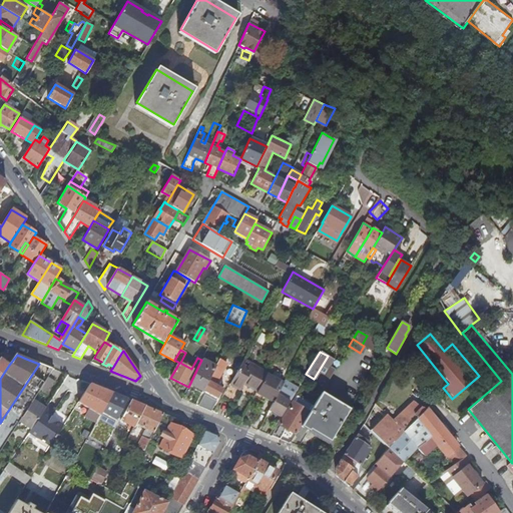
[(0,379),(9,365),(0,359),(0,379)]
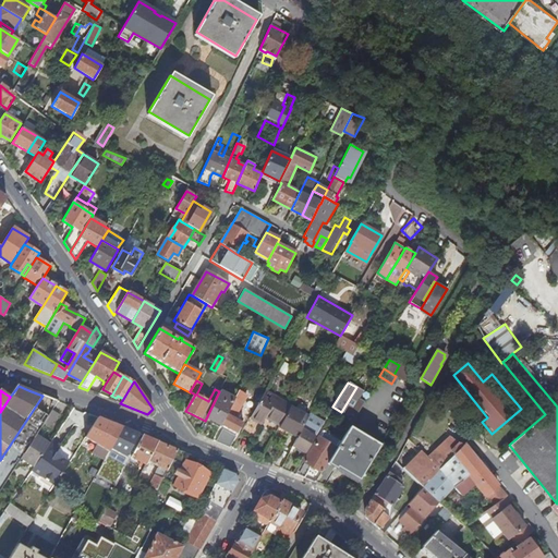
[(205,438),(213,424),(214,422),(220,425),(234,398),(220,390),(219,391),(205,421),(197,435),(205,438)]
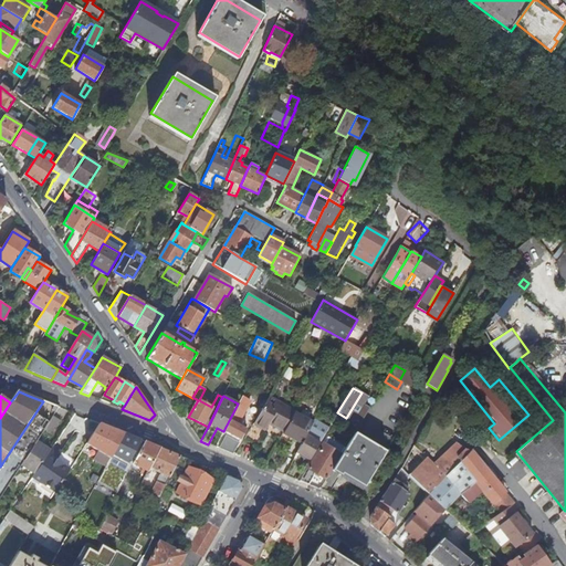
[(240,440),(245,429),(237,425),(250,401),(242,397),(238,404),(223,431),(240,440)]
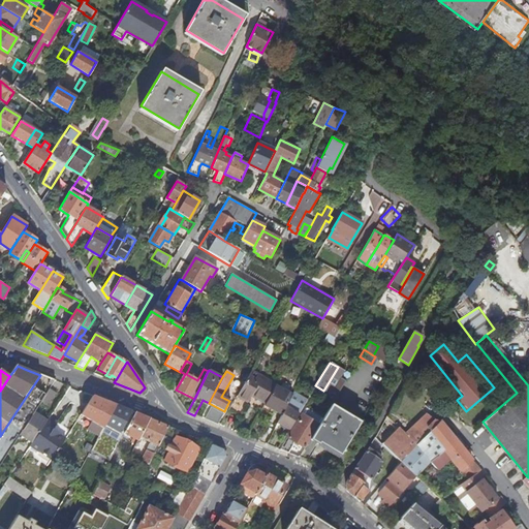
[(275,385),(250,371),(237,396),(228,410),(240,416),(251,396),(265,403),(275,385)]
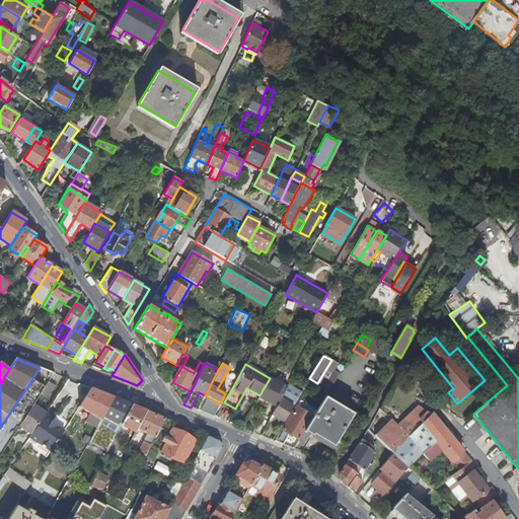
[(325,384),(320,392),(325,395),(339,374),(332,370),(324,384),(325,384)]
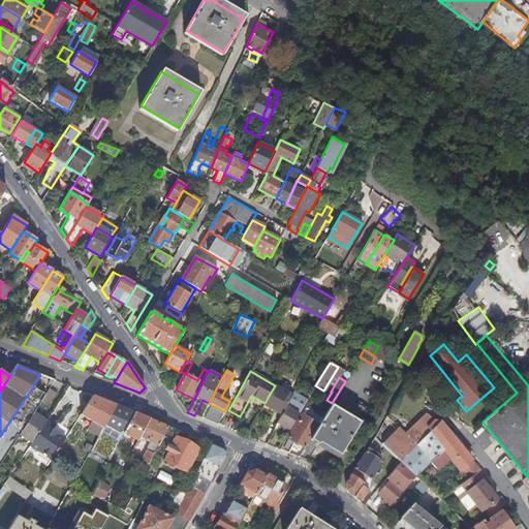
[(0,465),(20,435),(34,413),(41,402),(48,393),(43,390),(42,390),(34,384),(0,436),(0,465)]
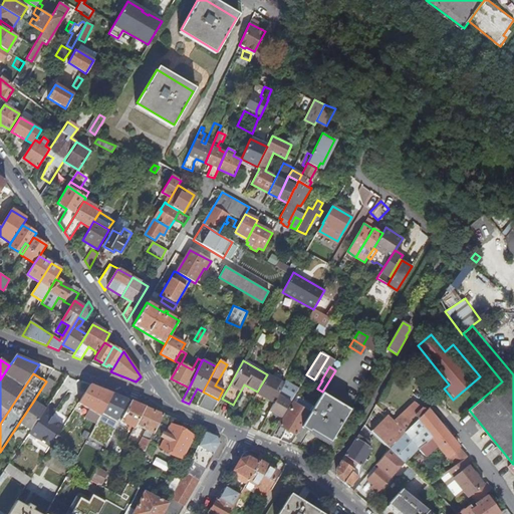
[(257,395),(273,404),(284,383),(268,374),(257,395)]
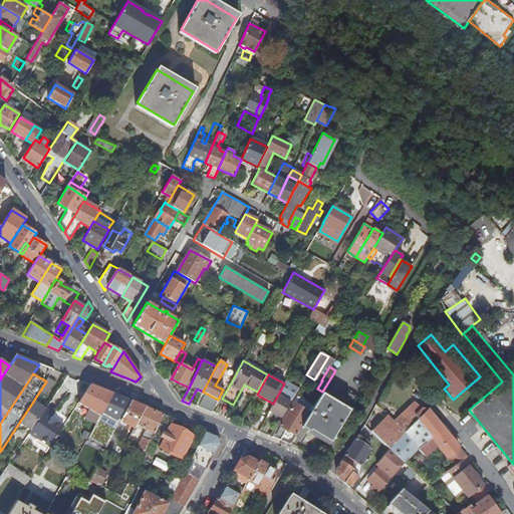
[(55,382),(48,378),(46,381),(40,391),(46,396),(55,382)]
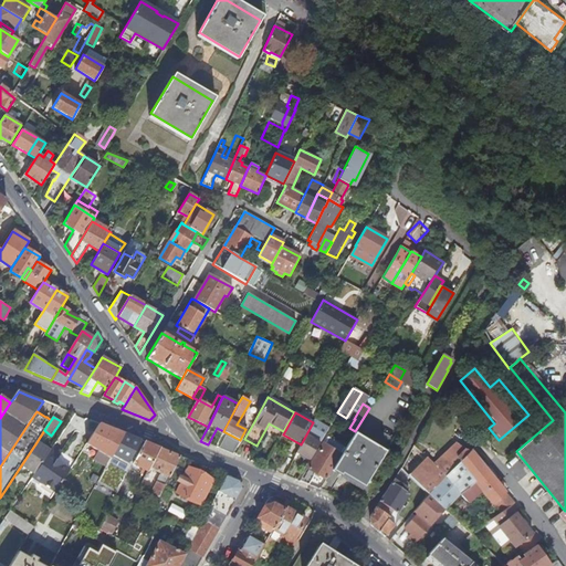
[(328,428),(314,419),(313,422),(301,444),(296,451),(310,459),(328,428)]
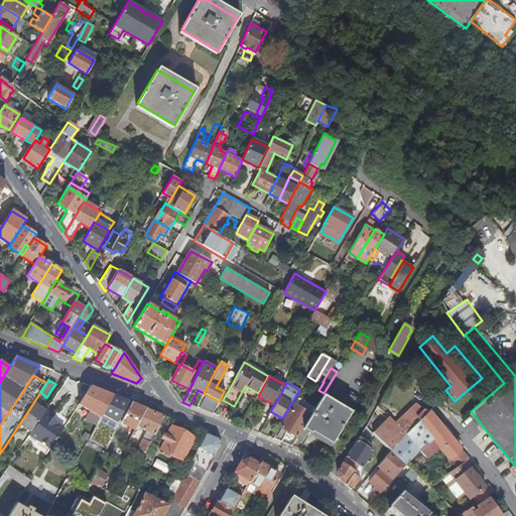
[(223,399),(223,400),(231,386),(230,386),(223,399)]
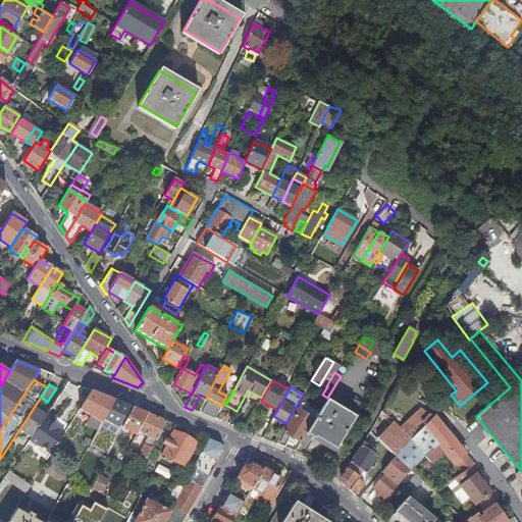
[(92,392),(80,410),(91,416),(87,423),(98,430),(104,420),(115,401),(102,396),(92,392)]
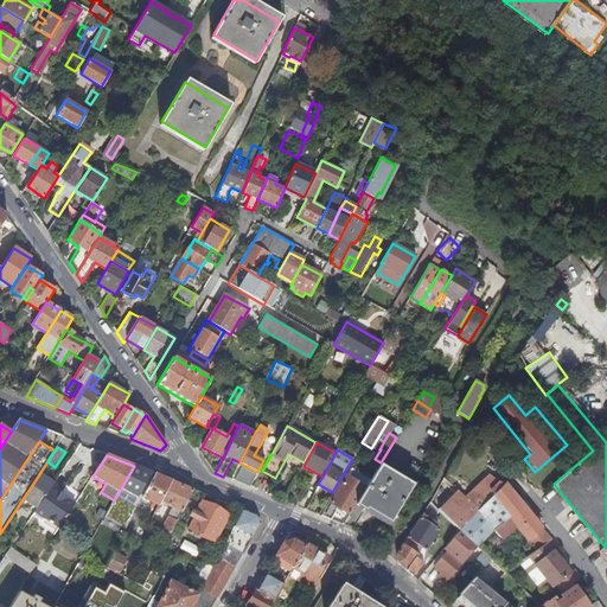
[(393,519),(413,485),(379,465),(362,494),(356,504),(365,510),(366,509),(390,523),(393,519)]
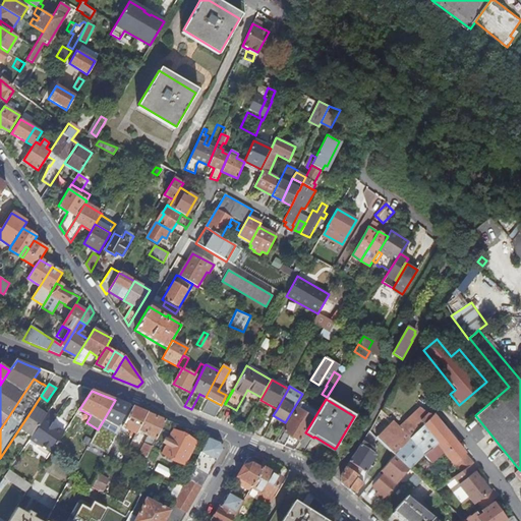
[(115,400),(104,419),(118,427),(129,406),(122,403),(115,400)]
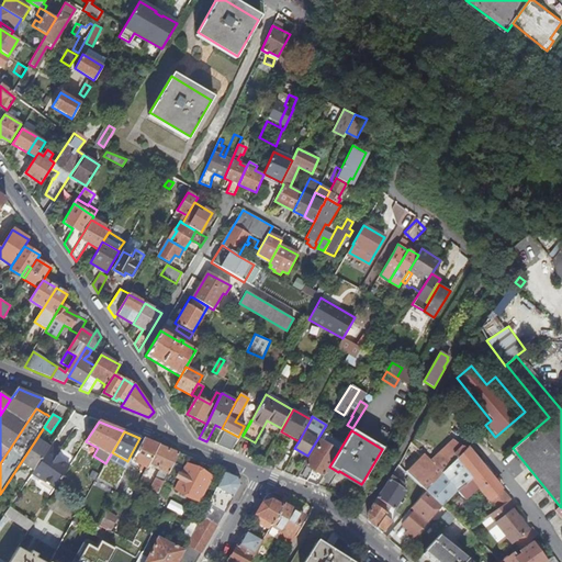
[(231,451),(237,439),(224,433),(217,446),(225,448),(231,451)]
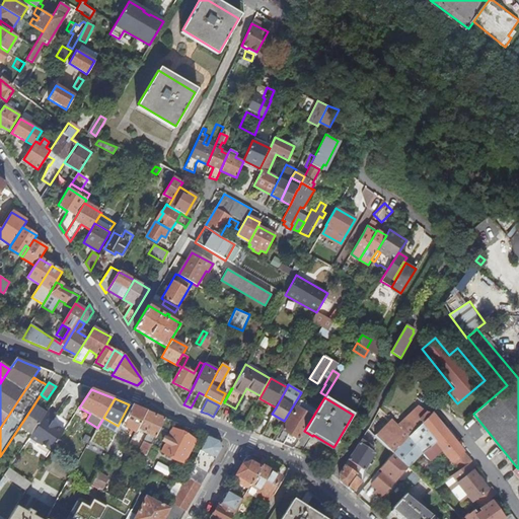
[(419,404),(396,427),(408,438),(430,416),(419,404)]
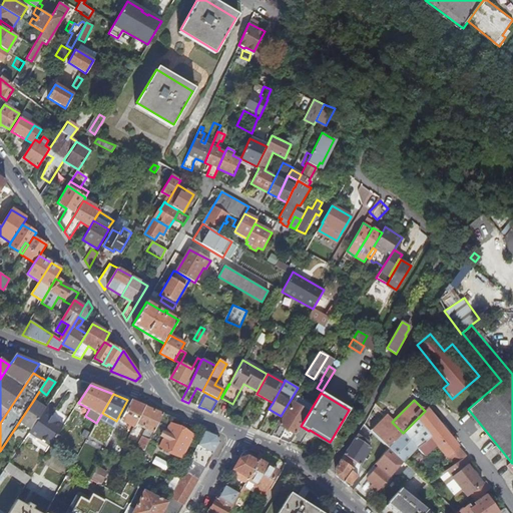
[(19,422),(32,430),(46,409),(33,401),(19,422)]
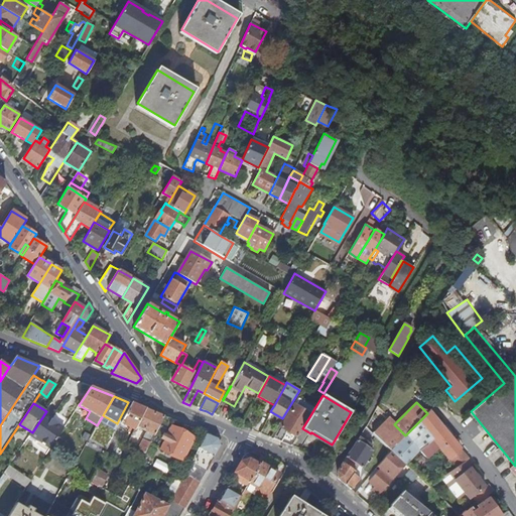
[(132,403),(121,423),(135,430),(136,426),(146,409),(137,406),(132,403)]
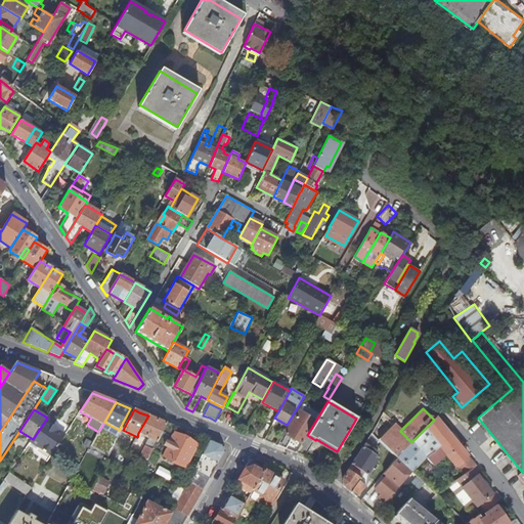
[(31,442),(38,447),(41,449),(50,434),(53,430),(51,429),(57,420),(49,415),(47,418),(33,439),(31,442)]
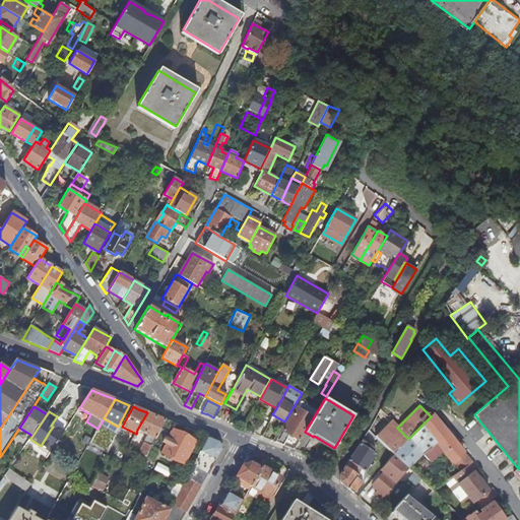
[(139,454),(146,458),(151,448),(166,419),(158,417),(154,415),(147,412),(137,430),(148,436),(139,454)]
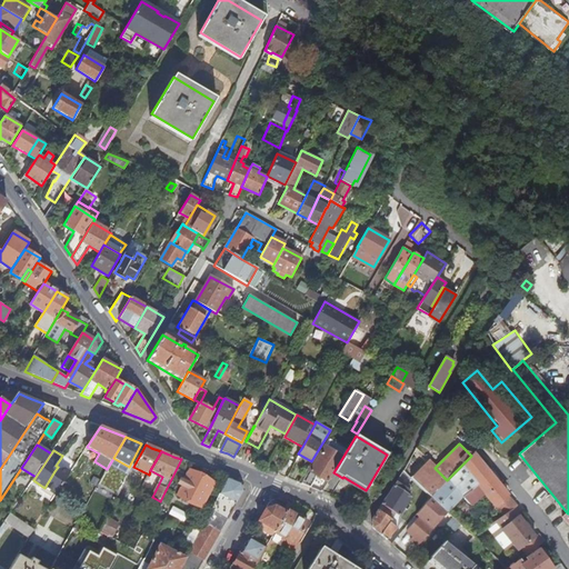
[(339,463),(320,452),(301,483),(310,488),(316,478),(315,477),(316,476),(328,482),(333,472),(339,463)]
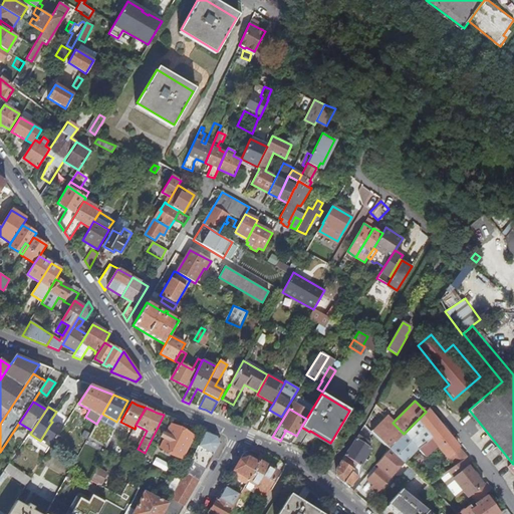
[(426,412),(404,434),(390,449),(404,463),(405,463),(420,448),(426,442),(433,451),(437,447),(436,446),(438,445),(455,465),(467,457),(457,445),(448,434),(434,416),(429,410),(426,412)]
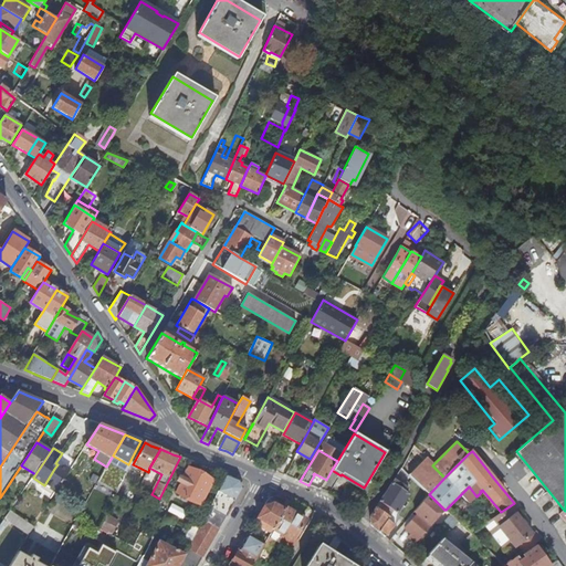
[(180,457),(165,488),(200,505),(212,481),(189,469),(192,462),(180,457)]
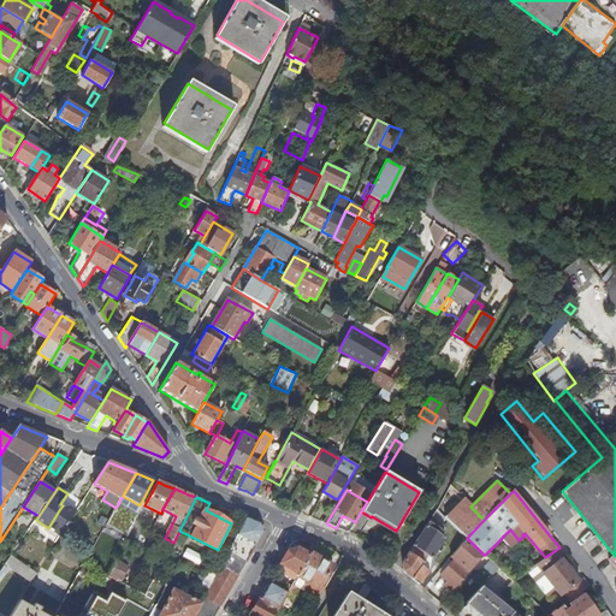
[(484,520),(471,507),(462,499),(445,517),(461,532),(467,538),(484,520)]
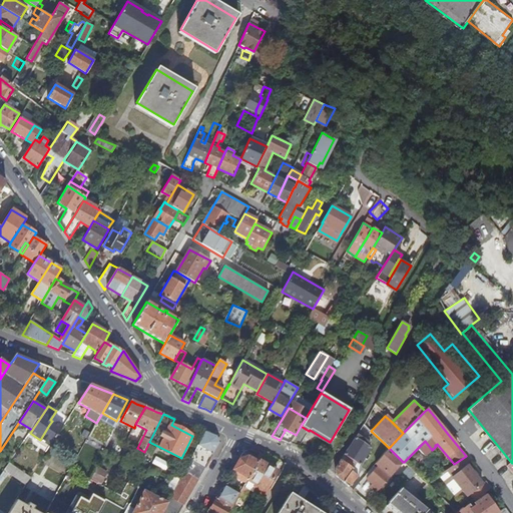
[(40,440),(50,447),(53,443),(64,426),(54,419),(53,422),(52,421),(49,425),(40,440)]
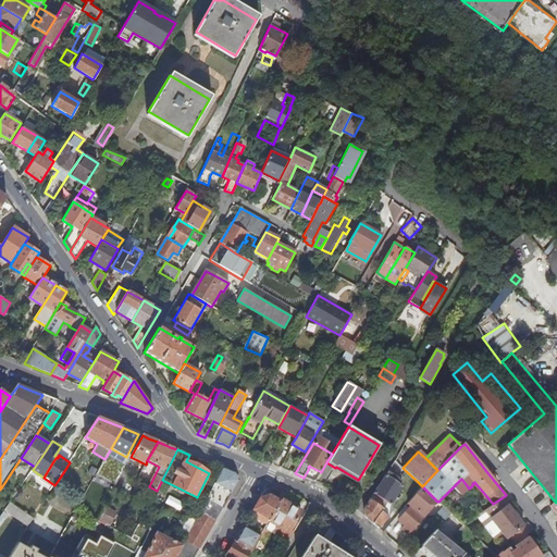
[(403,468),(395,460),(391,467),(401,477),(408,491),(407,492),(412,497),(422,486),(417,481),(403,468)]
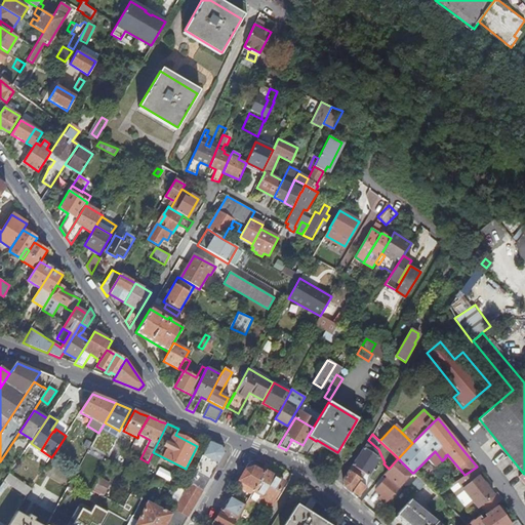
[(215,443),(210,441),(195,471),(210,479),(225,453),(223,446),(215,443)]
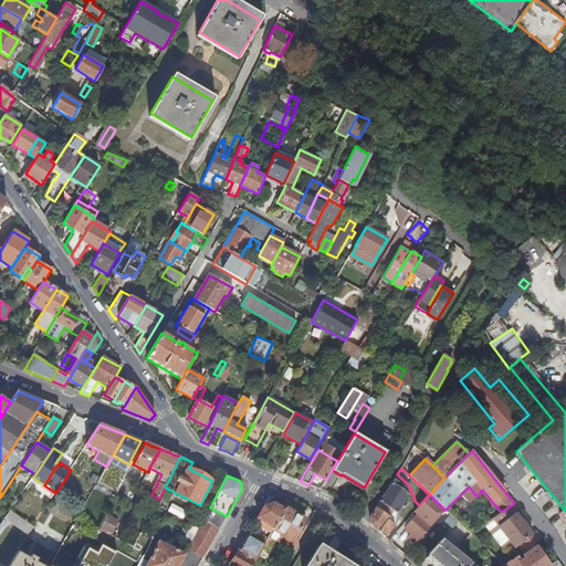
[(394,510),(392,511),(397,513),(409,493),(395,484),(396,482),(394,480),(380,501),(394,510)]
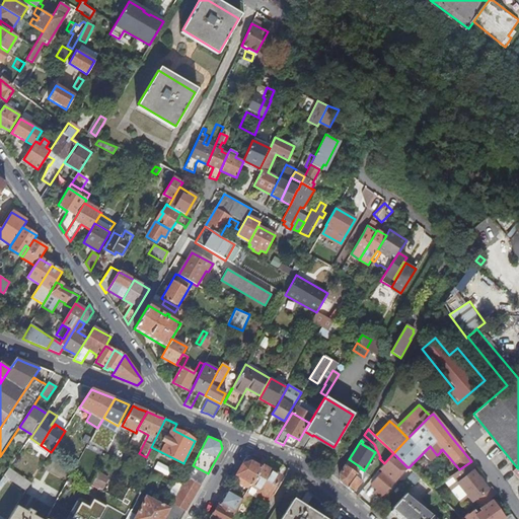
[(342,447),(336,444),(334,447),(328,455),(335,458),(342,447)]
